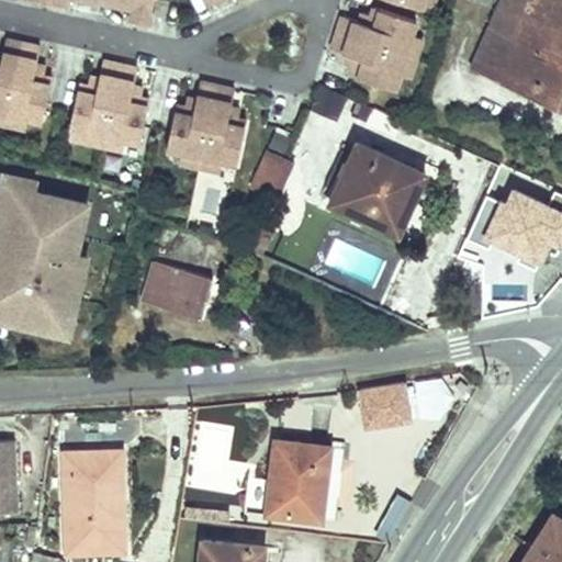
[(150,0),(97,0),(97,1),(120,6),(121,1),(132,3),(131,8),(128,21),(146,25),(150,0)]
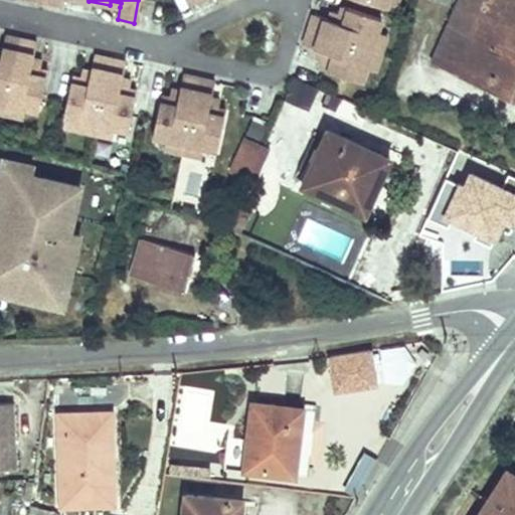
[(428,57),(514,98),(514,0),(454,0),(451,7),(428,57)]
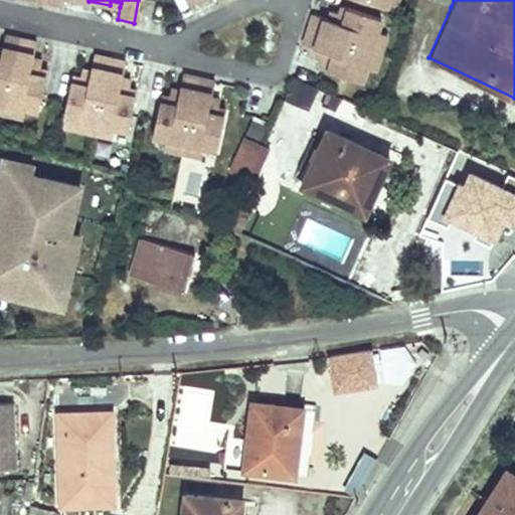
[(327,16),(311,12),(306,26),(369,46),(379,15),(340,3),(338,11),(329,8),(327,16)]
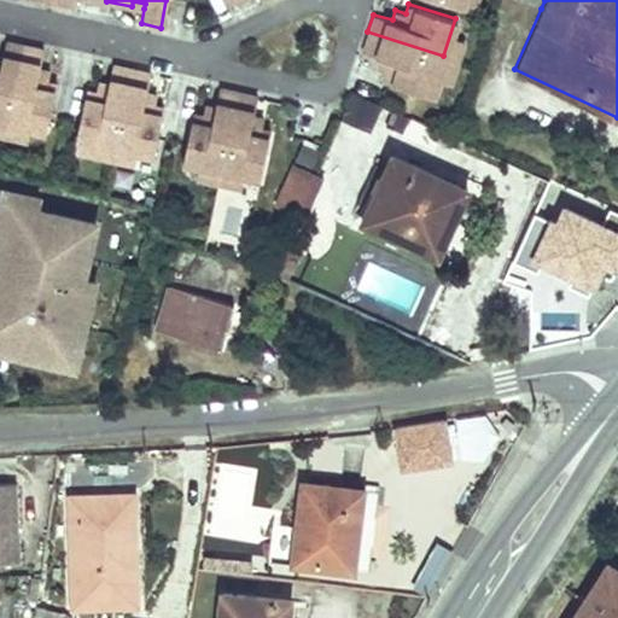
[(443,56),(367,31),(361,51),(380,57),(377,68),(386,71),(384,80),(431,94),(443,56)]
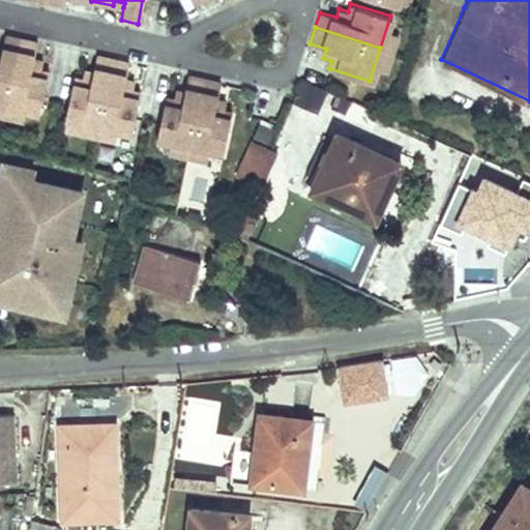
[(31,43),(17,40),(13,56),(5,55),(3,62),(0,61),(0,101),(19,106),(31,43)]
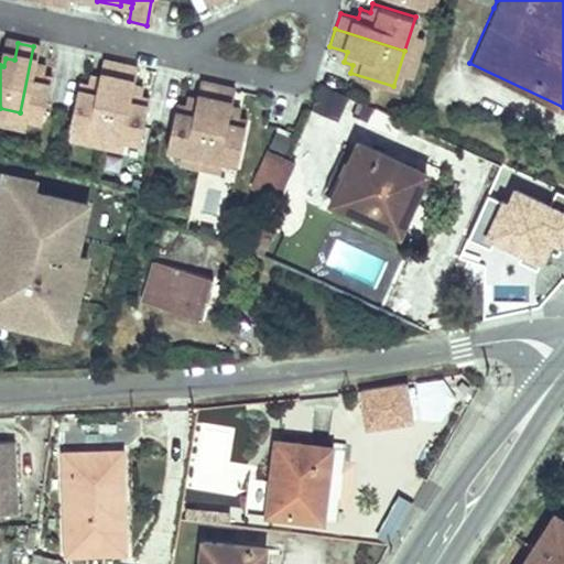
[(50,50),(33,46),(20,112),(40,117),(53,120),(62,79),(54,77),(55,68),(46,66),(50,50)]
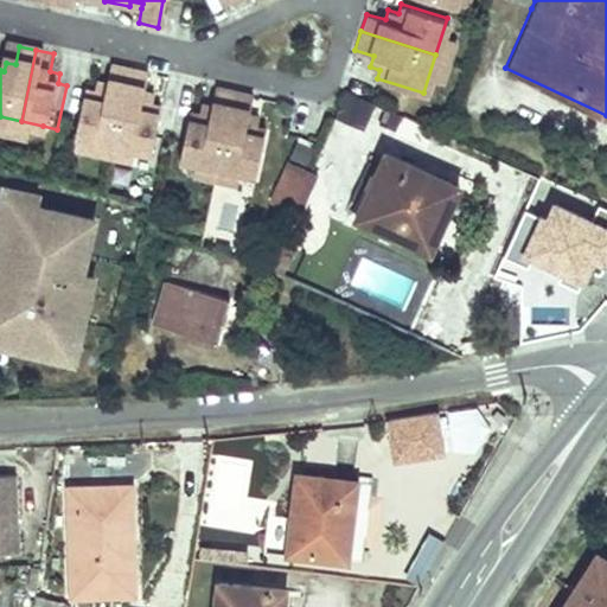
[(136,70),(119,68),(114,85),(104,83),(102,93),(94,91),(85,135),(98,138),(121,142),(136,70)]
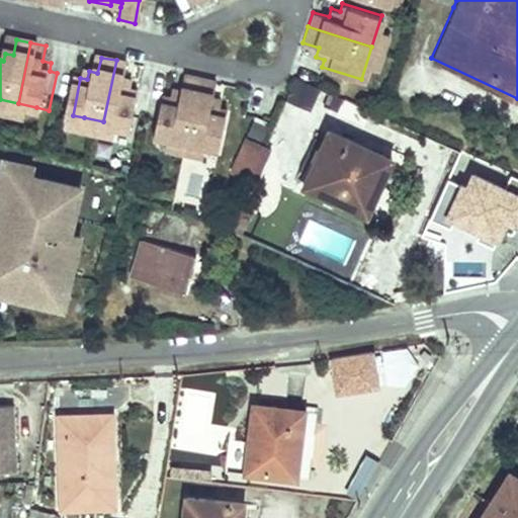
[(131,64),(116,60),(103,121),(122,125),(134,128),(142,90),(135,89),(136,81),(127,79),(131,64)]
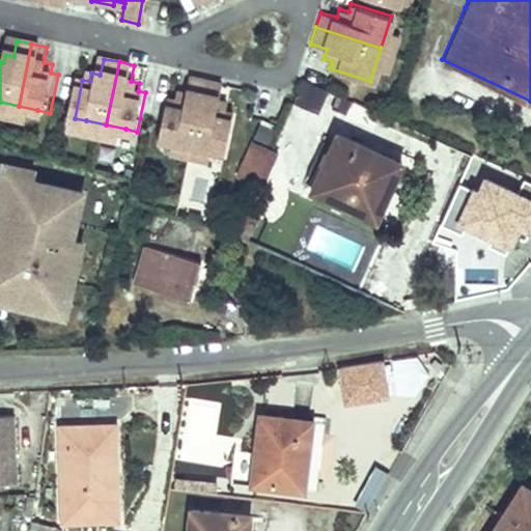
[(193,143),(205,80),(190,77),(187,92),(178,90),(176,100),(169,98),(161,136),(173,138),(193,143)]
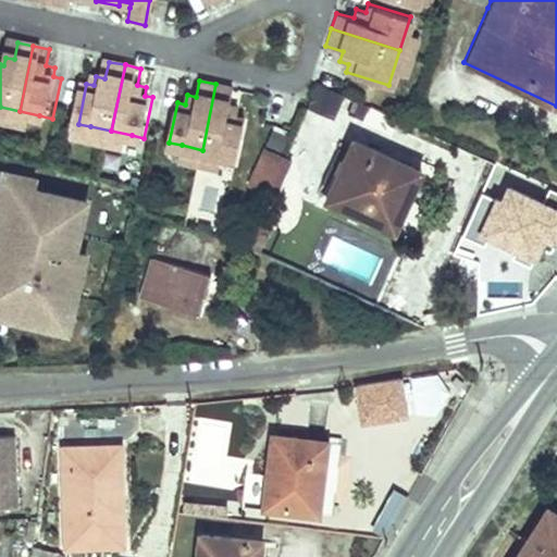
[(335,115),(344,94),(318,83),(309,104),(335,115)]
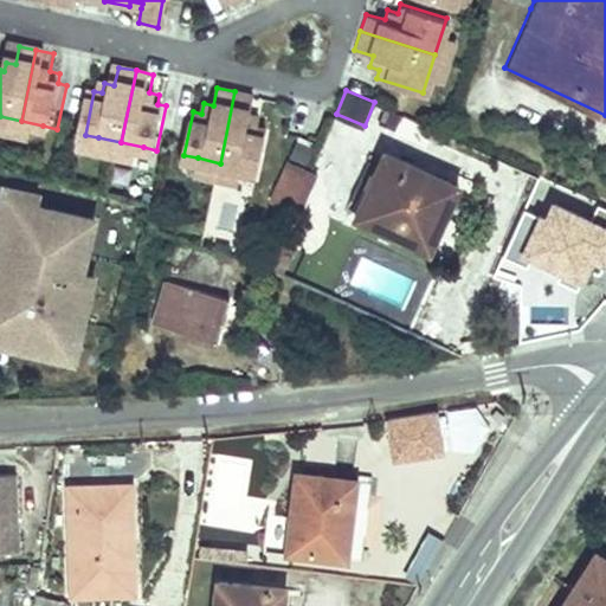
[(249,113),(252,95),(234,91),(220,163),(242,167),(256,171),(264,127),(257,124),(258,115),(249,113)]
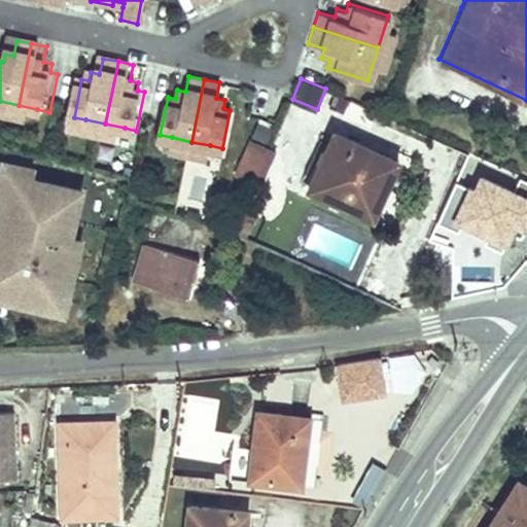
[(374,108),(346,96),(337,118),(362,132),(374,108)]
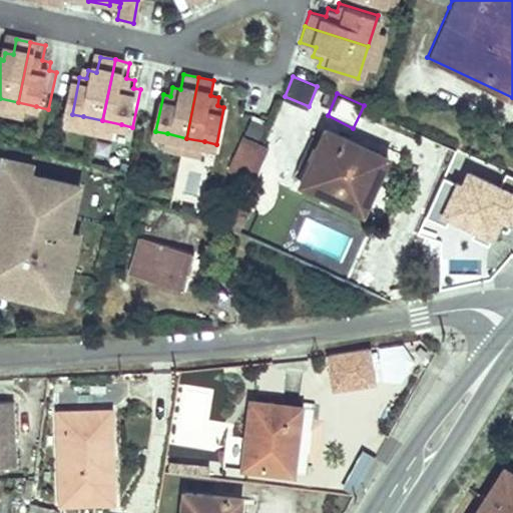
[(0,108),(15,112),(18,102),(0,98),(0,108)]
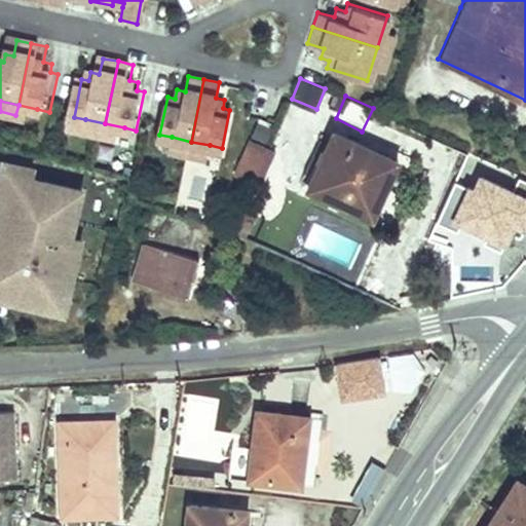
[(37,109),(19,105),(15,115),(35,119),(37,109)]
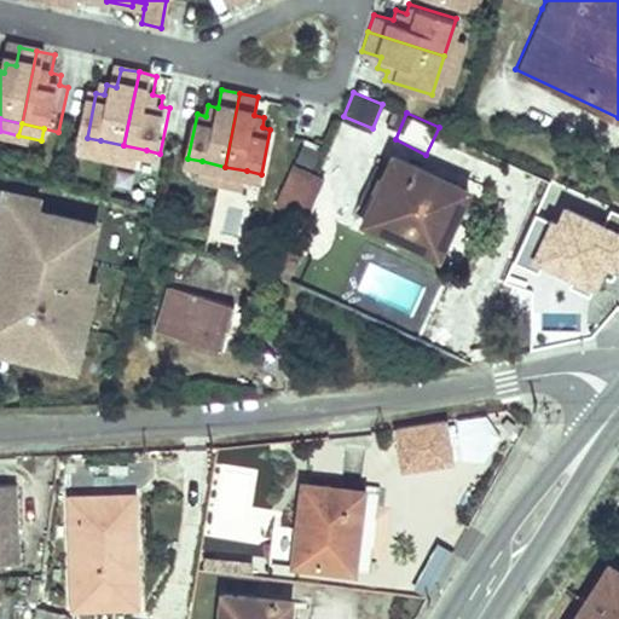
[(121,157),(123,145),(100,140),(98,152),(121,157)]
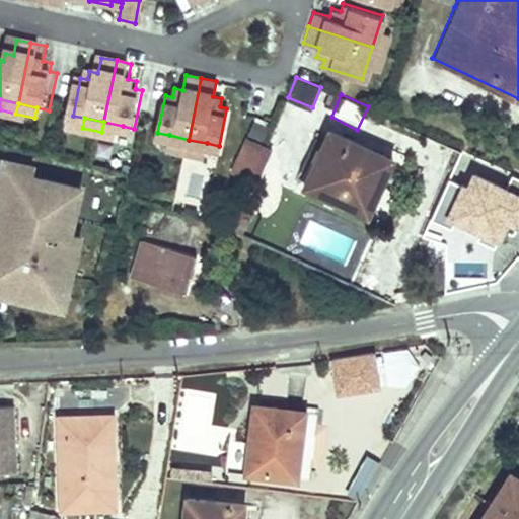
[(120,136),(123,126),(103,122),(101,132),(120,136)]
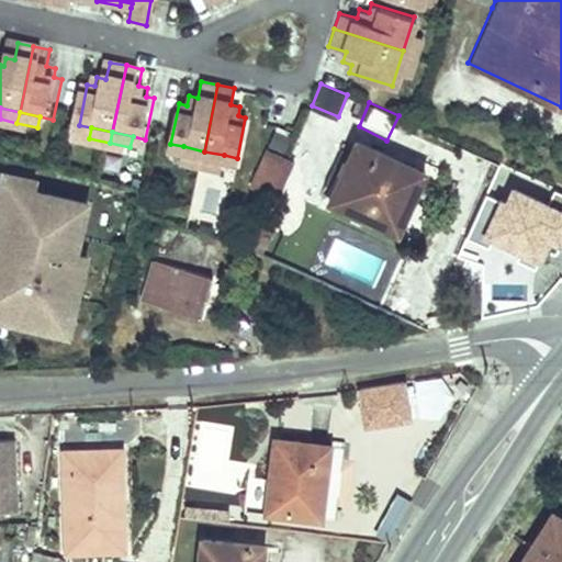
[(411,170),(347,142),(322,197),(394,232),(407,203),(398,198),(411,170)]
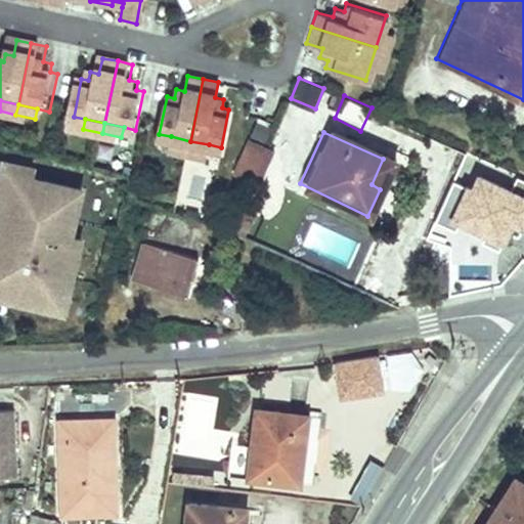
[(187,151),(190,141),(171,136),(169,146),(187,151)]
